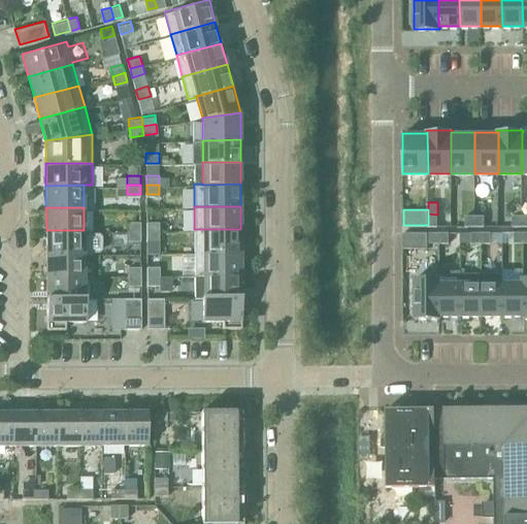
[(437,225),(437,215),(428,214),(428,225),(437,225)]
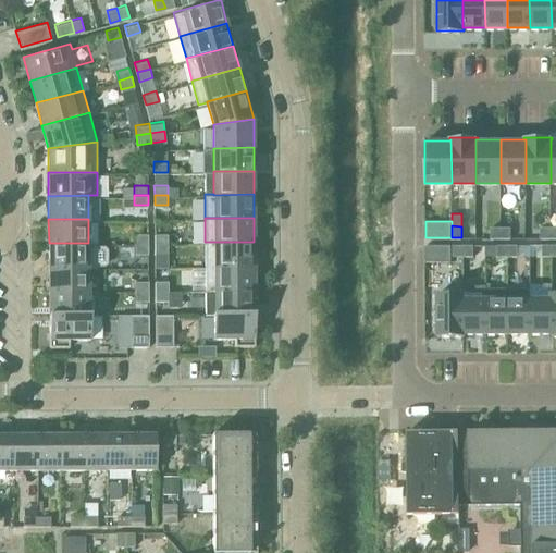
[(502,237),(501,225),(491,225),(491,237),(502,237)]
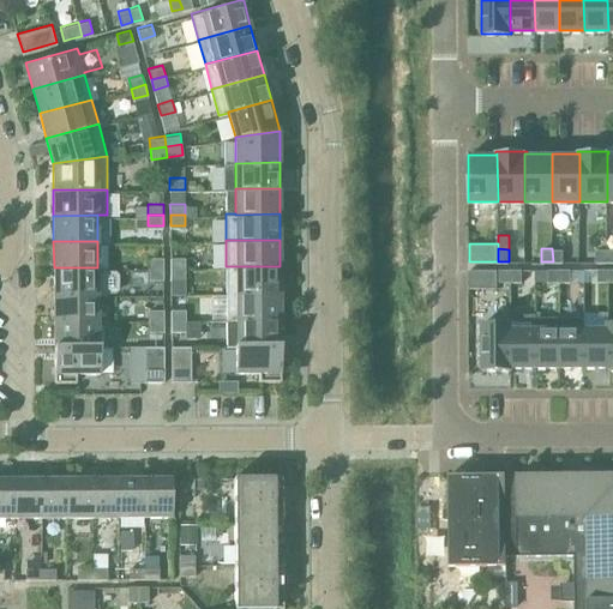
[(564,248),(552,248),(553,261),(564,261),(564,248)]
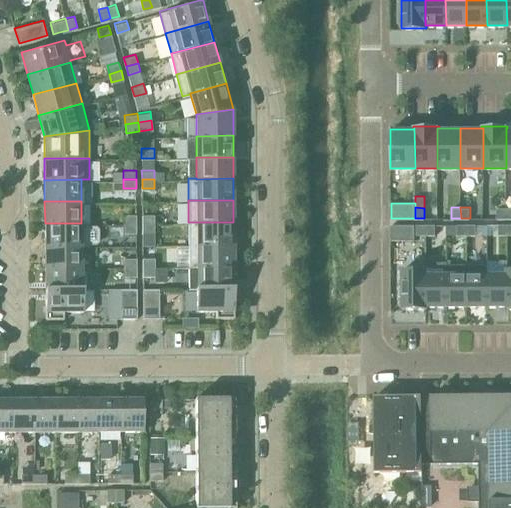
[(506,217),(506,207),(497,207),(497,217),(506,217)]
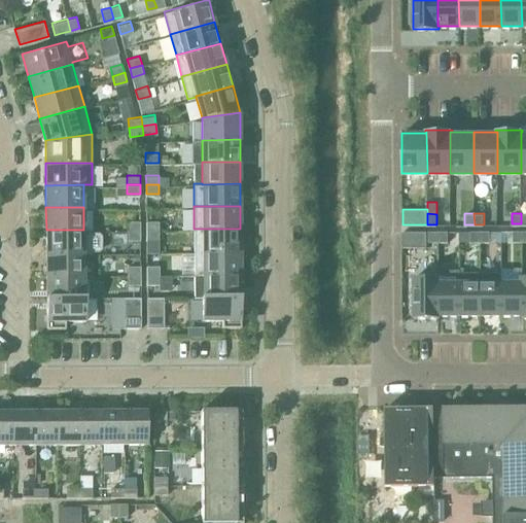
[(128,229),(140,229),(140,219),(128,219),(128,229)]
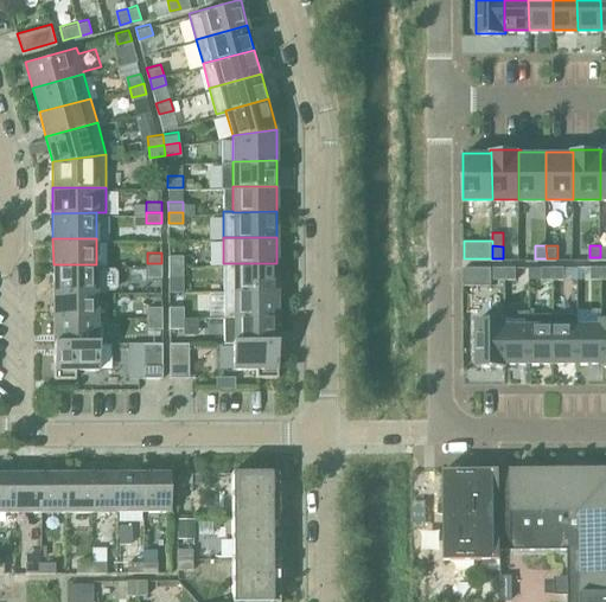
[(168,263),(183,263),(183,253),(168,253),(168,263)]
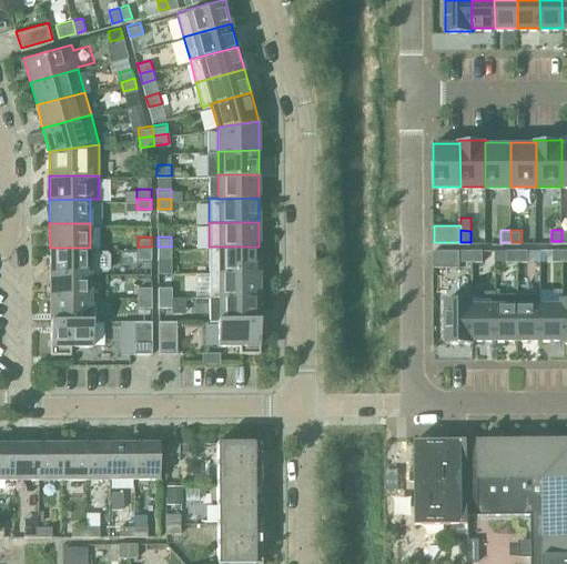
[(90,272),(100,272),(100,269),(104,269),(104,267),(111,267),(113,264),(113,252),(110,249),(102,249),(102,247),(90,247),(90,248),(50,248),(50,271),(90,271),(90,272)]
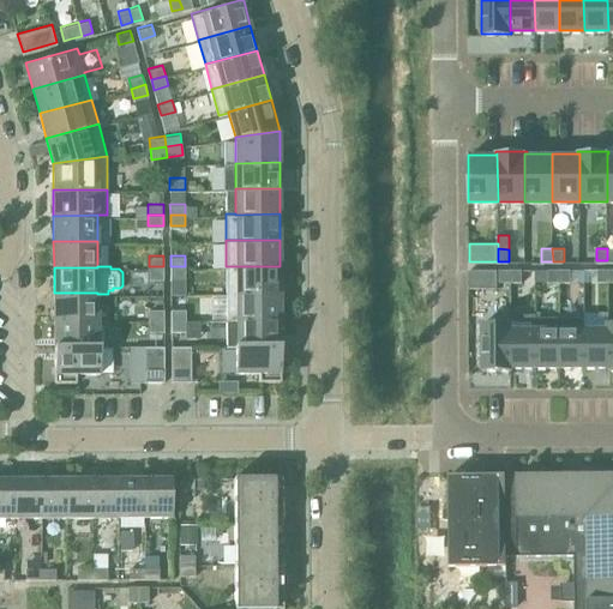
[(163,266),(149,266),(149,278),(163,278),(163,266)]
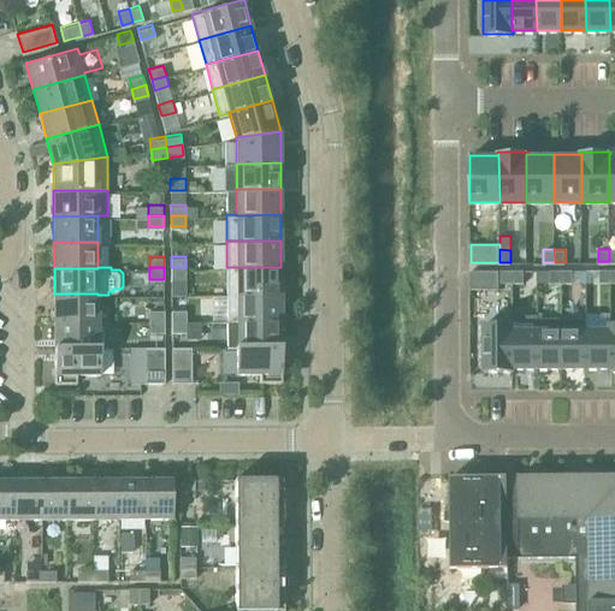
[(185,267),(171,267),(171,278),(185,278),(185,267)]
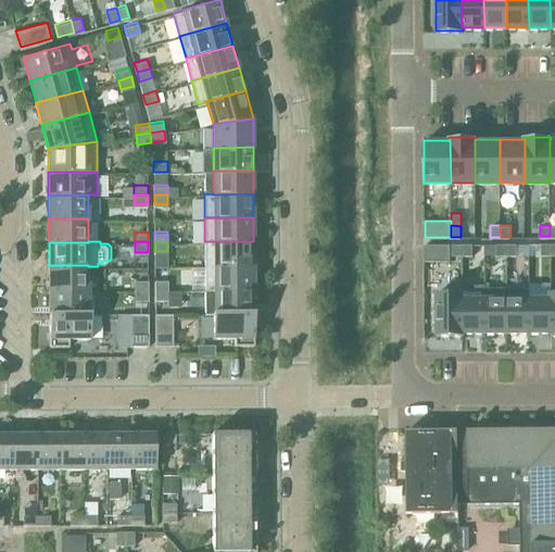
[(204,265),(253,264),(253,241),(204,241),(204,265)]
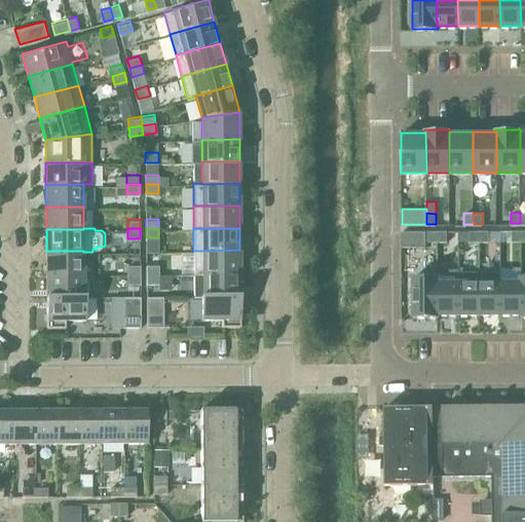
[(426,246),(426,240),(426,230),(402,230),(402,246),(426,246)]
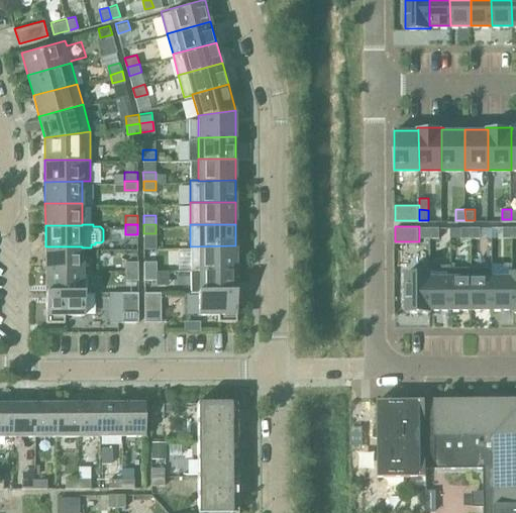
[(430,236),(430,226),(419,226),(419,236),(430,236)]
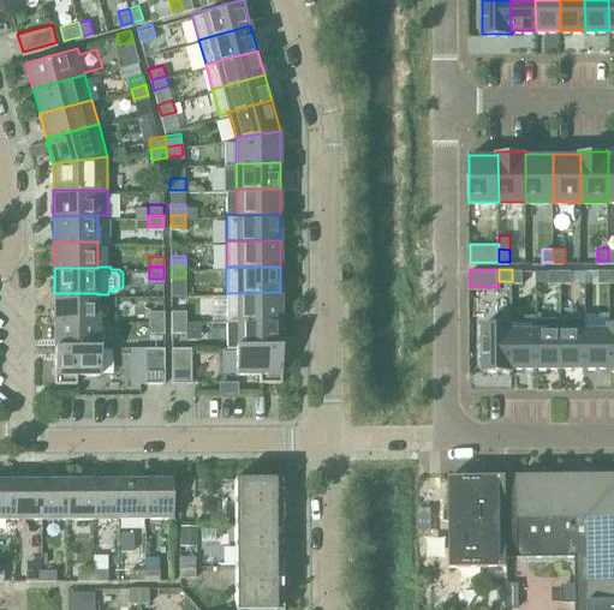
[(523,269),(512,269),(512,281),(523,281),(523,269)]
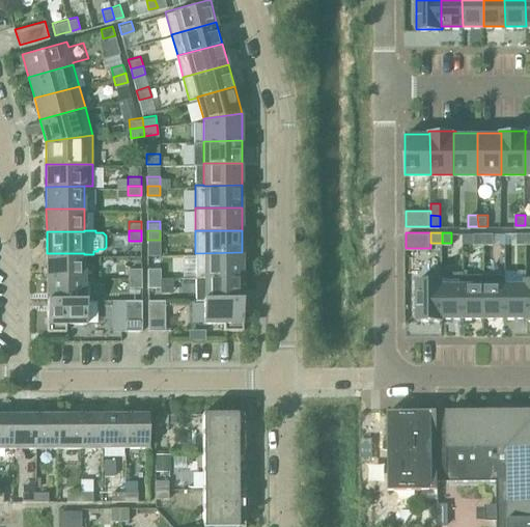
[(484,243),(484,232),(475,232),(475,243),(484,243)]
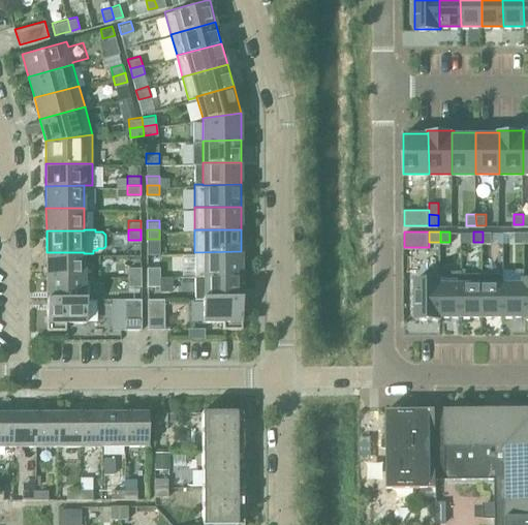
[(492,232),(483,232),(483,242),(492,242),(492,232)]
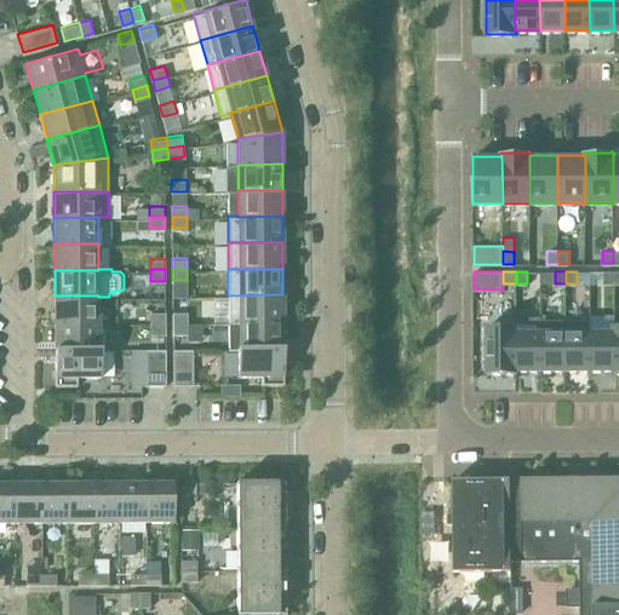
[(615,283),(615,271),(605,271),(605,283),(615,283)]
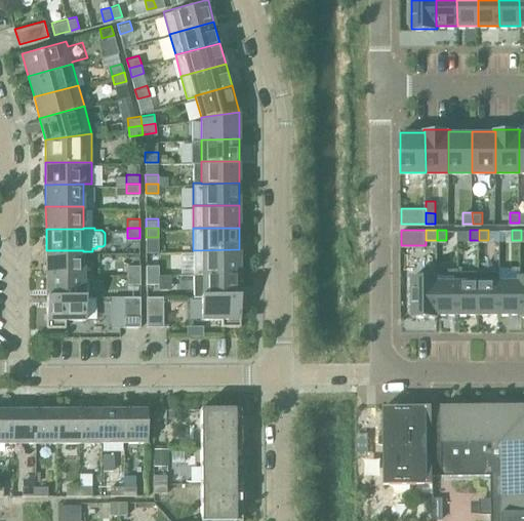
[(202,272),(239,272),(239,249),(193,250),(194,273),(202,273),(202,272)]
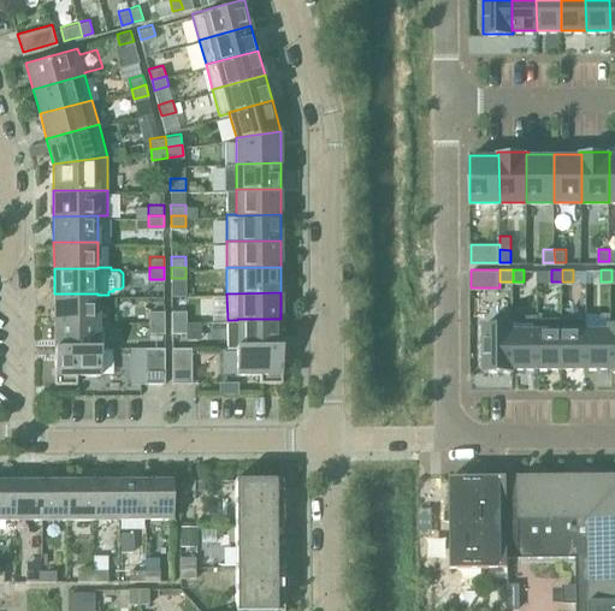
[(98,294),(54,294),(54,320),(98,320),(98,319),(98,295),(98,294)]
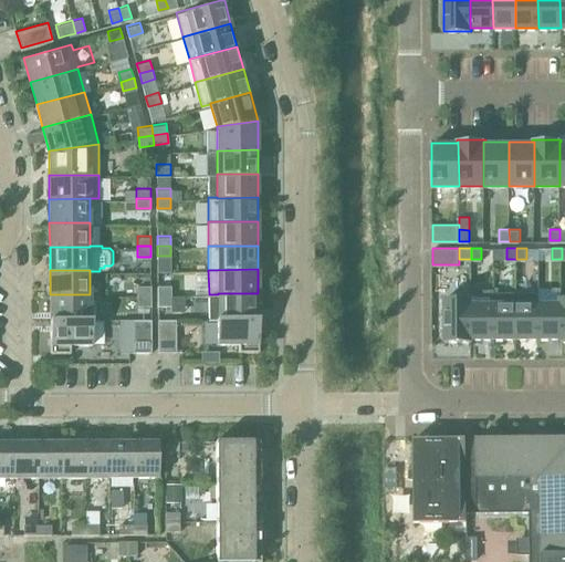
[(157,294),(170,293),(170,283),(157,283),(157,294)]
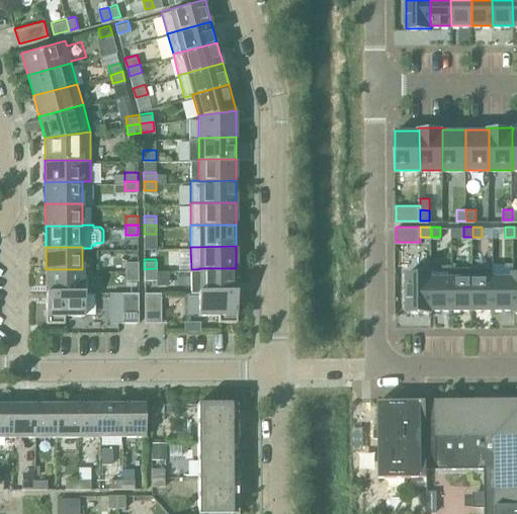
[(125,269),(138,268),(138,260),(125,260),(125,269)]
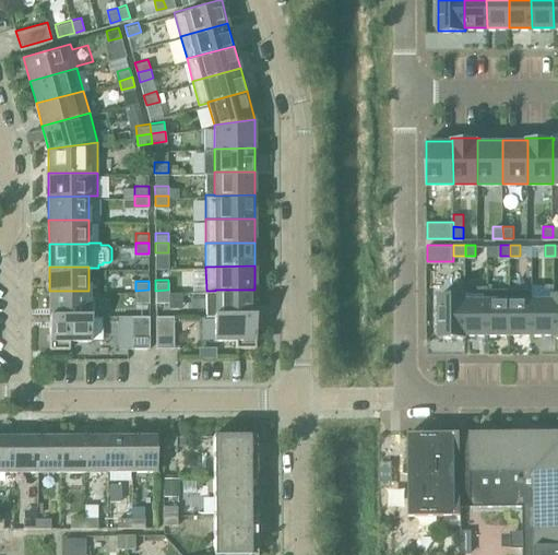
[(488,288),(489,288),(489,285),(465,286),(465,293),(466,293),(466,333),(488,333),(488,298),(488,288)]
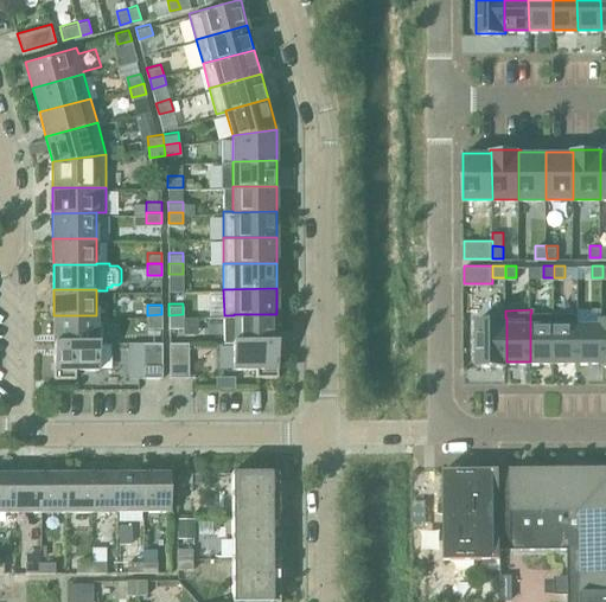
[(554,324),(555,324),(555,313),(531,313),(530,313),(530,324),(530,362),(555,362),(554,324)]
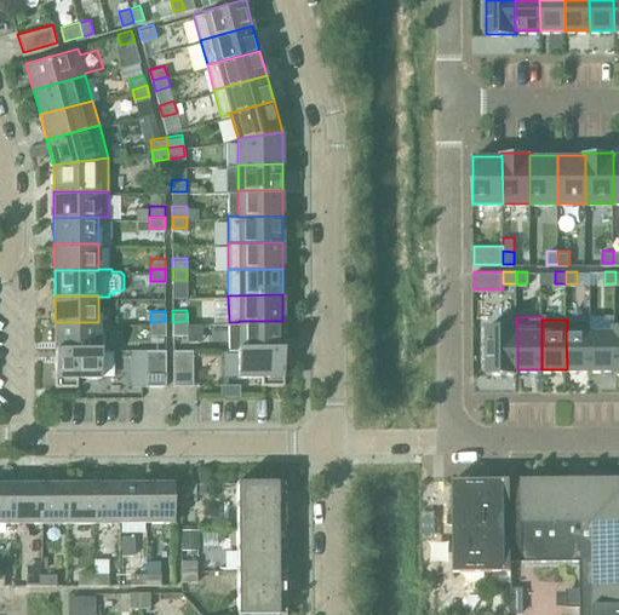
[(98,322),(55,322),(55,349),(98,348),(101,348),(107,348),(107,321),(98,321),(98,322)]
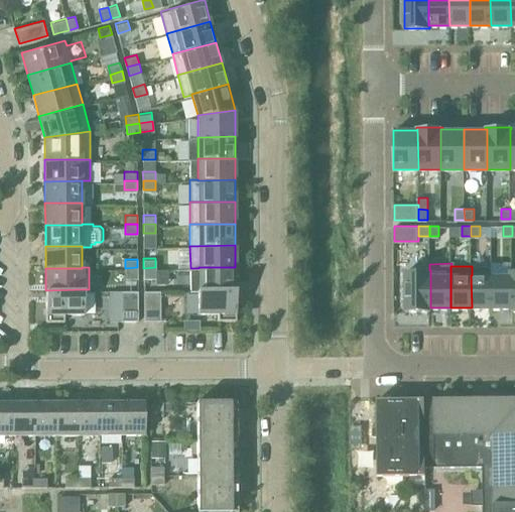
[(137,267),(125,268),(125,277),(137,277),(137,267)]
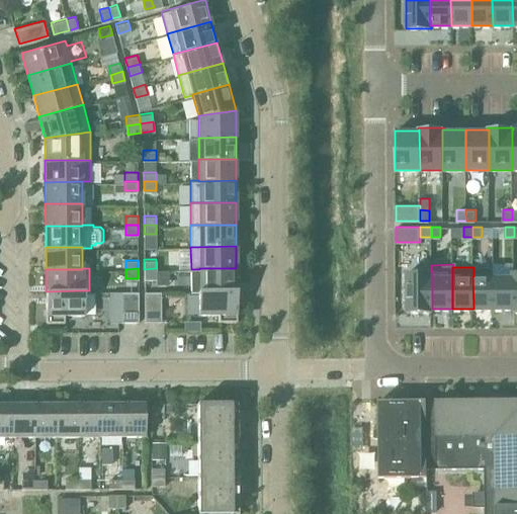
[(156,268),(144,269),(144,278),(157,278),(156,268)]
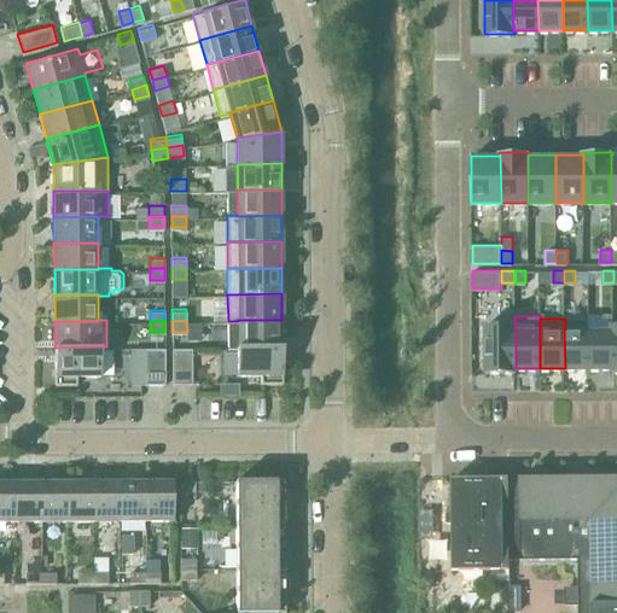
[(238,346),(283,345),(281,320),(238,320),(238,321),(238,345),(238,346)]
